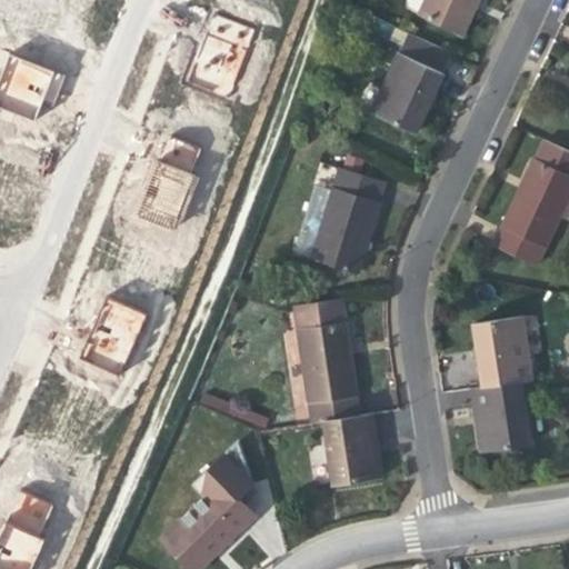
[(91,7),(72,0),(38,0),(18,56),(66,75),(77,43),(91,7)]
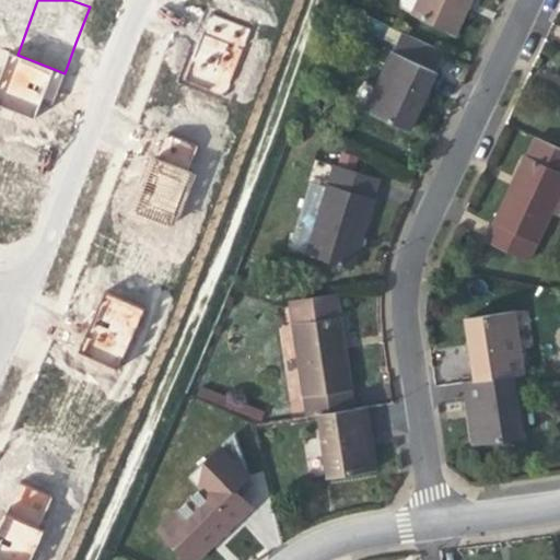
[(469,0),(418,0),(412,13),(455,33),(467,4),(469,0)]
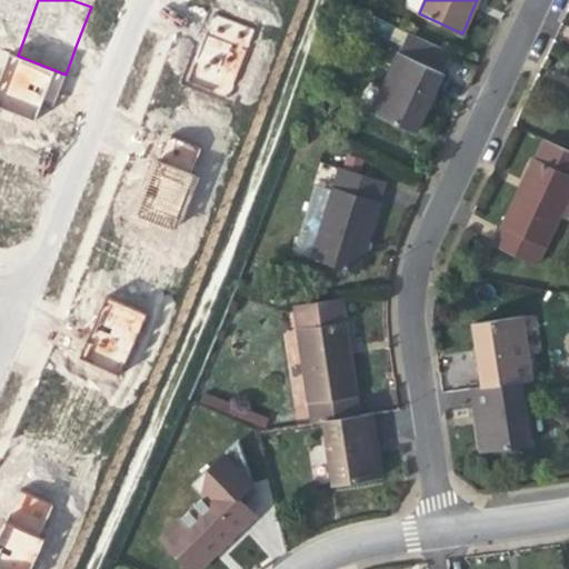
[(256,29),(215,13),(201,49),(188,81),(229,97),(256,29)]
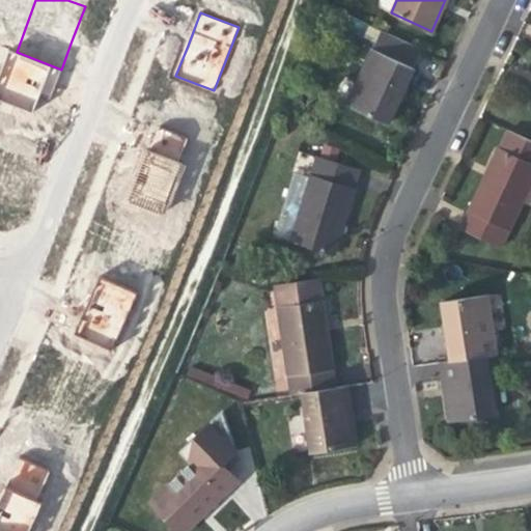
[(380,30),(370,52),(412,72),(422,50),(380,30)]
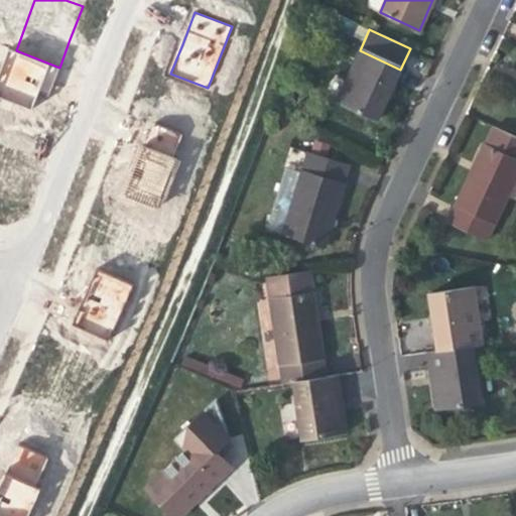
[(60,68),(59,68),(16,50),(9,47),(0,70),(0,96),(32,109),(39,92),(43,82),(49,84),(53,85),(60,68)]
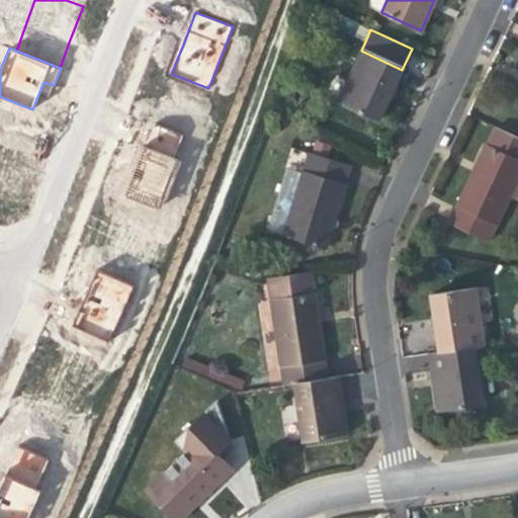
[(402,70),(361,51),(338,99),(379,118),(392,91),(402,70)]
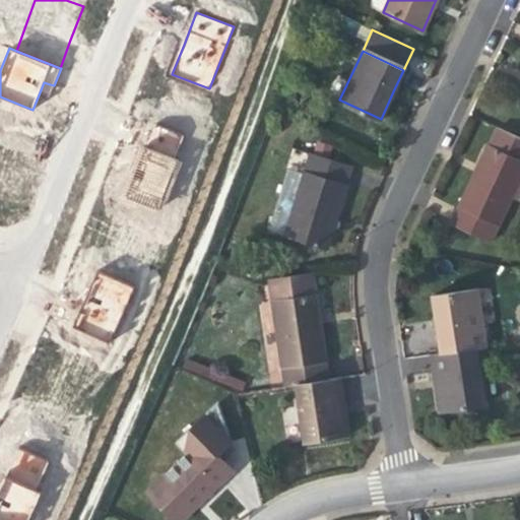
[(48,90),(50,84),(44,82),(40,92),(46,94),(48,90)]
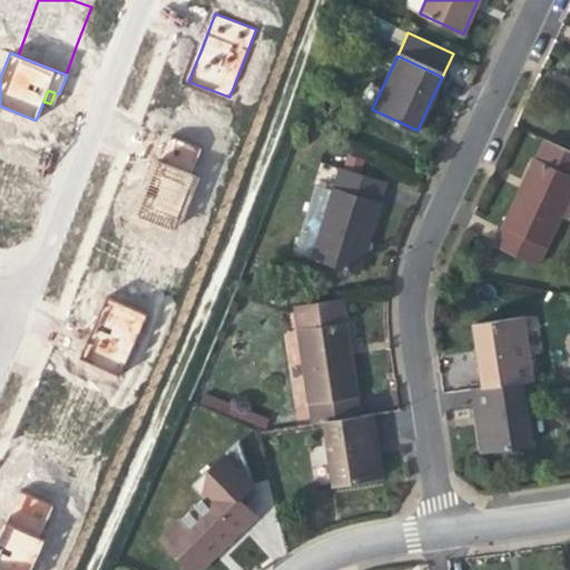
[(202,147),(170,135),(160,161),(192,174),(202,147)]
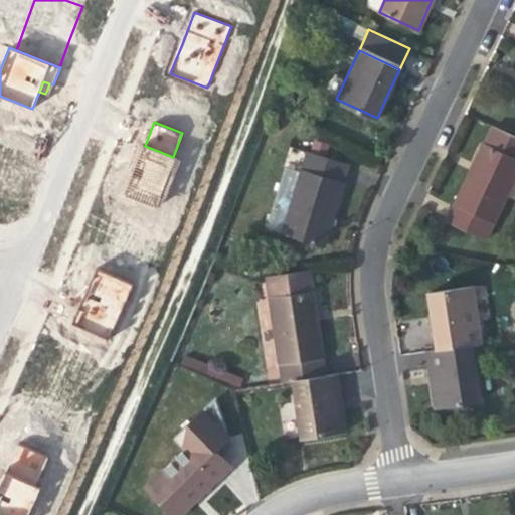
[(514,135),(489,124),(479,146),(514,162),(514,135)]
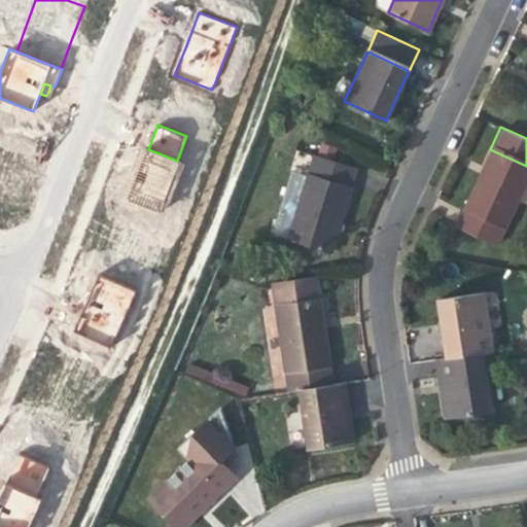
[(323,140),(318,157),(332,162),(338,145),(323,140)]
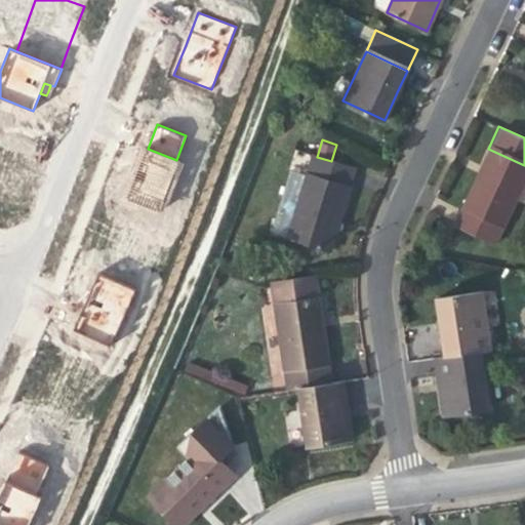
[(179,161),(176,160),(148,149),(146,148),(137,168),(125,198),(159,211),(179,161)]
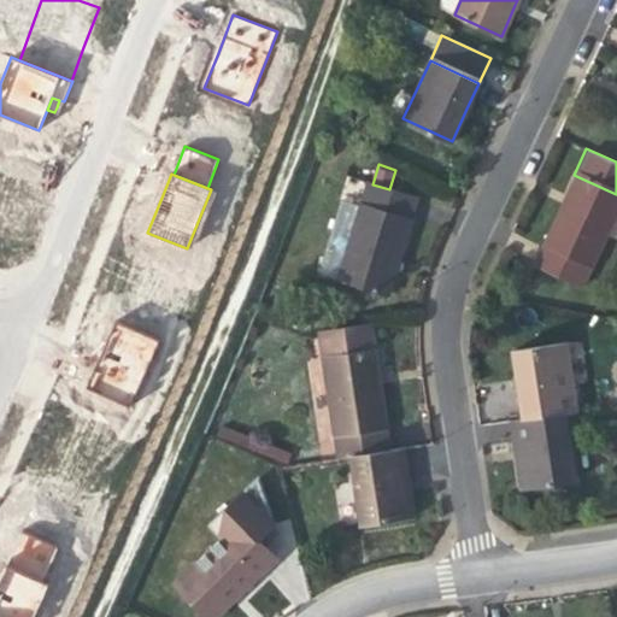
[(616,207),(616,194),(574,175),(557,212),(534,262),(582,283),(616,207)]
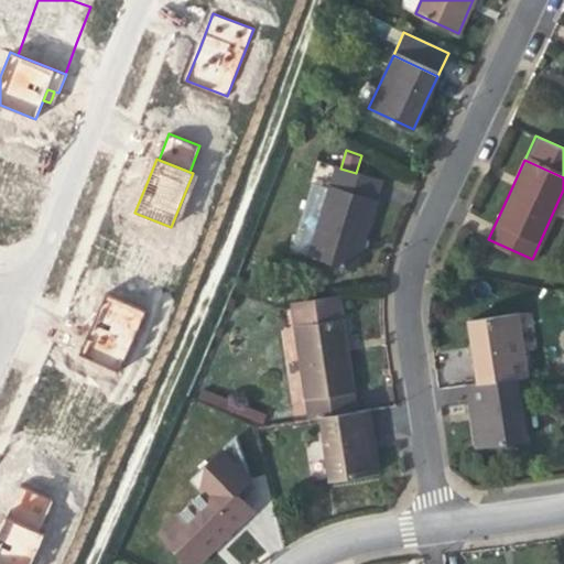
[(336,167),(329,187),(375,202),(381,181),(356,173),(340,169),(336,167)]
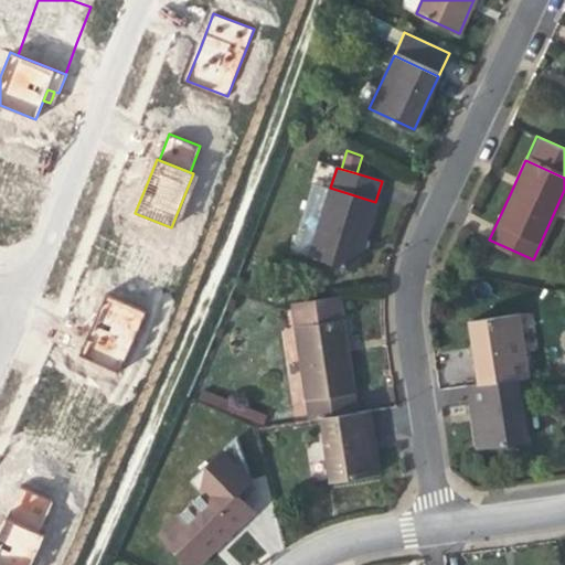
[(375,202),(330,188),(311,182),(291,249),(355,268),(364,237),(375,202)]
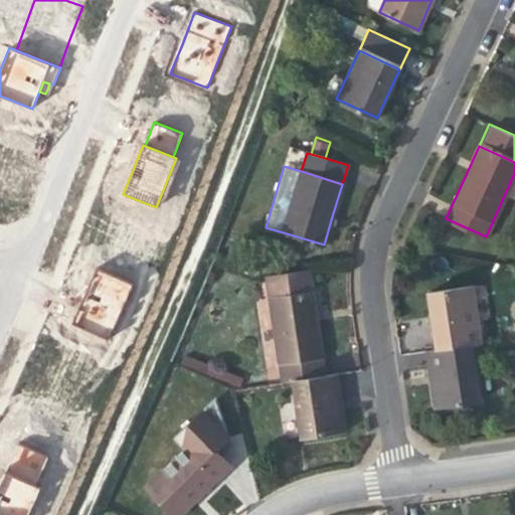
[(133,284),(97,268),(84,295),(72,323),(109,339),(133,284)]
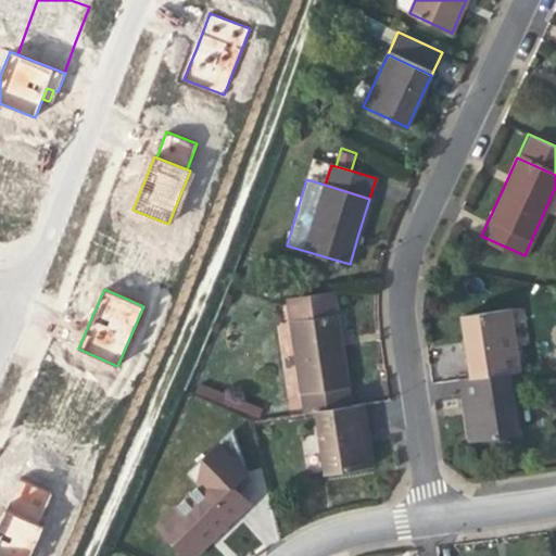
[(305,412),(316,411),(352,405),(343,346),(335,291),(288,298),(305,412)]
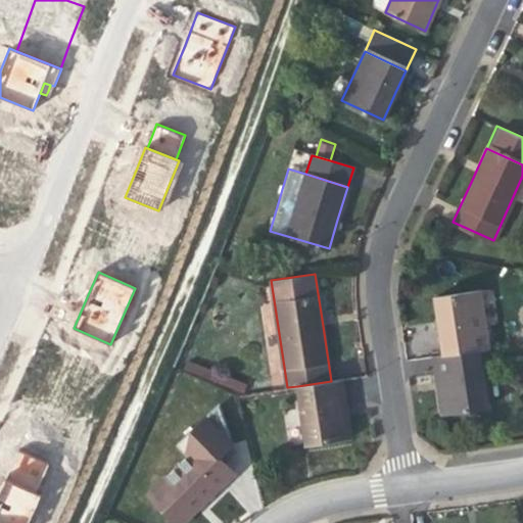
[(439,325),(443,353),(478,348),(488,346),(480,291),(435,298),(439,325)]
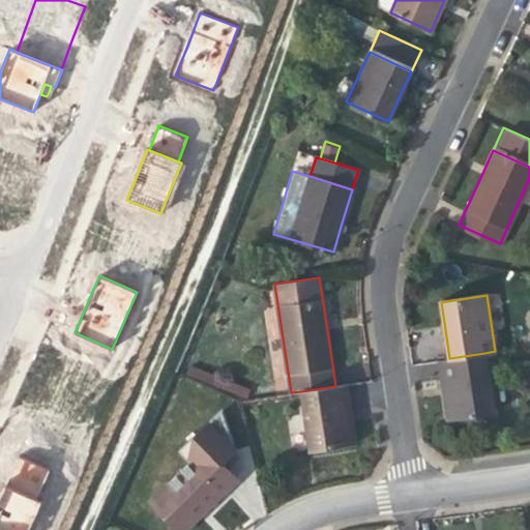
[(493,412),(484,353),(449,358),(438,360),(443,391),(447,419),(493,412)]
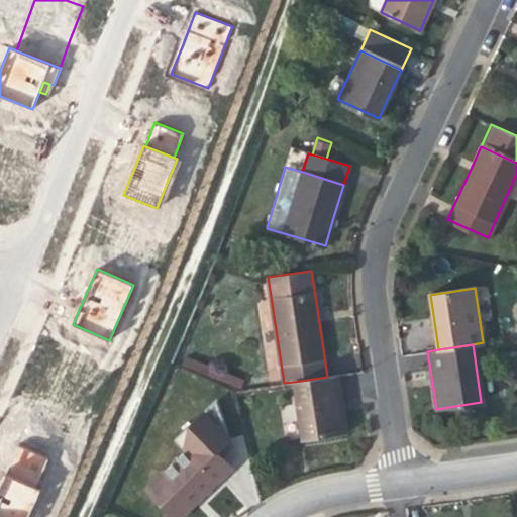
[(338,375),(327,377),(294,382),(302,437),(347,431),(342,404),(338,375)]
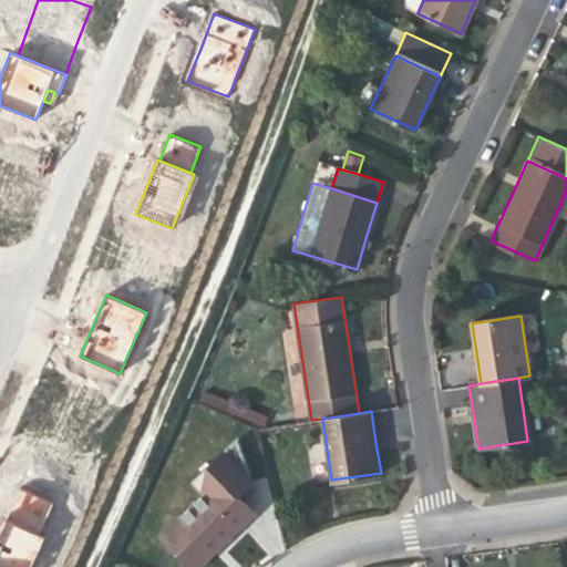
[(220,477),(236,494),(250,481),(236,439),(208,466),(220,477)]
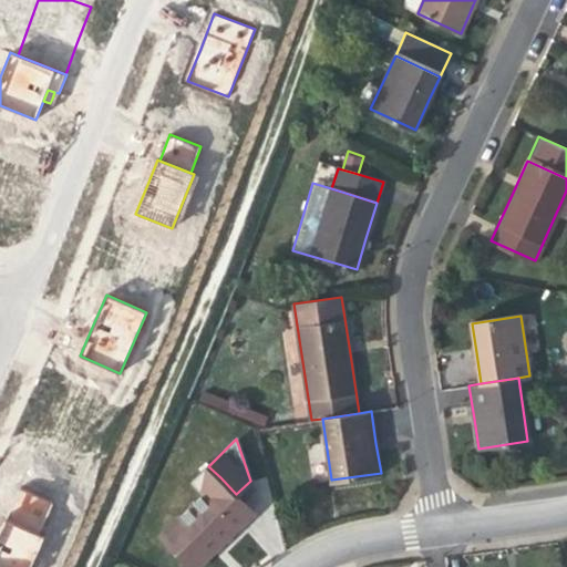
[(254,513),(236,494),(220,477),(162,534),(193,566),(197,566),(224,542),(254,513)]
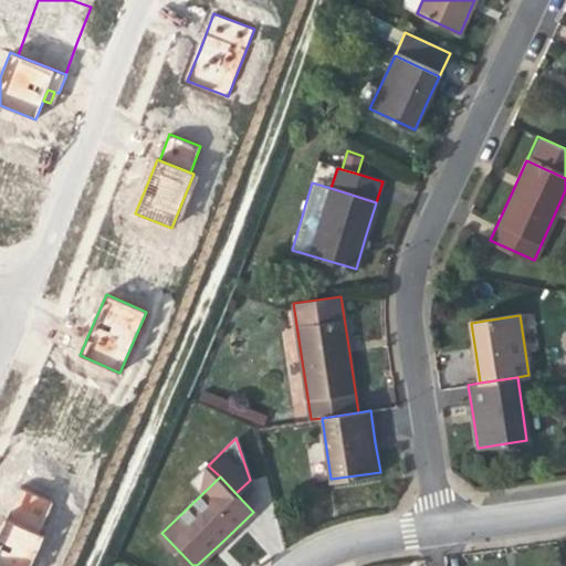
[(275,498),(257,479),(239,495),(258,514),(275,498)]
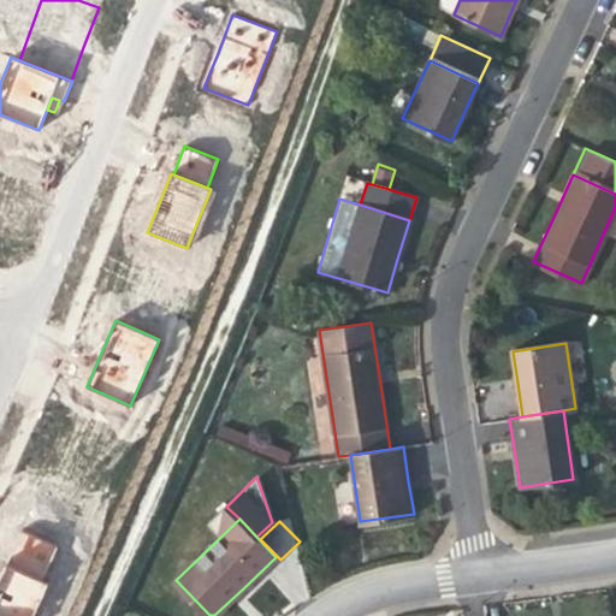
[(58,545),(22,529),(0,578),(0,615),(34,615),(49,582),(43,579),(58,545)]
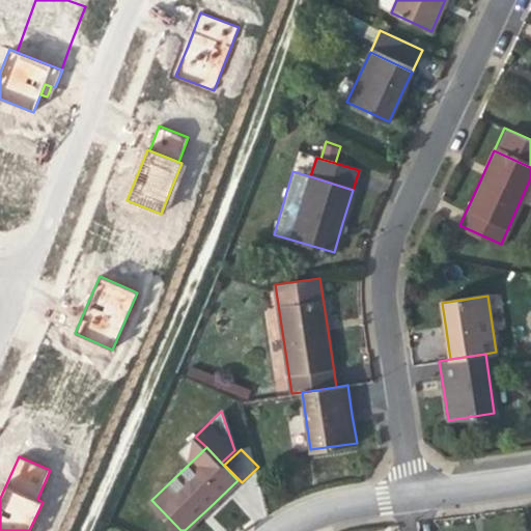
All buildings are outlined.
